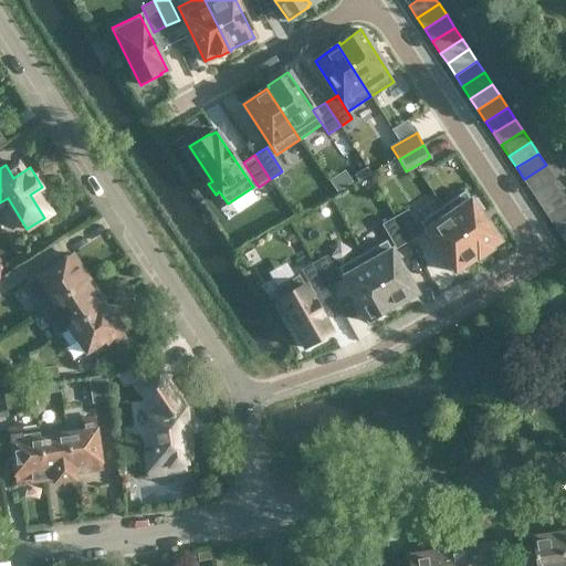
[(546,165),(524,179),(532,190),(553,177),(546,165)]
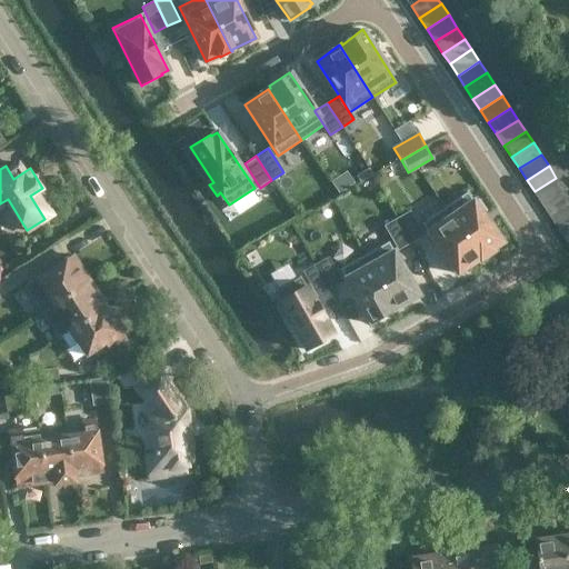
[(556,178),(535,191),(542,203),(563,189),(556,178)]
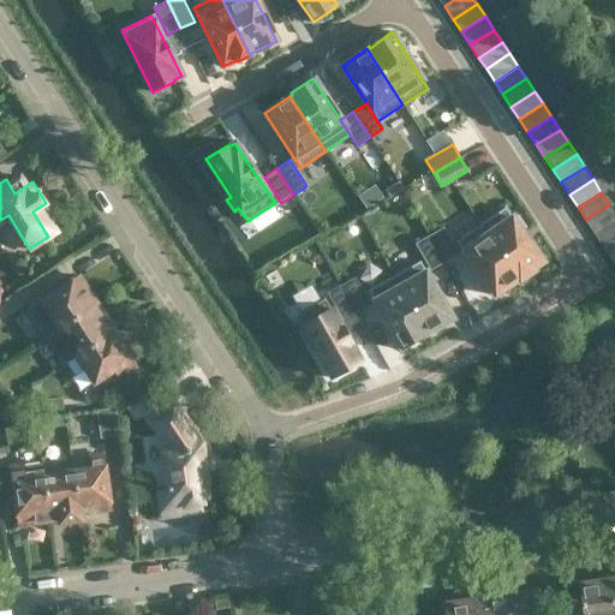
[(614,213),(609,204),(586,220),(593,232),(614,218),(614,213)]
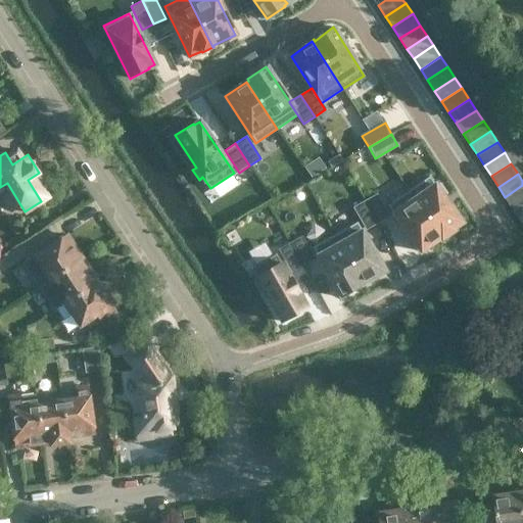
[(429,176),(409,191),(442,238),(454,230),(453,229),(462,222),(442,195),(446,193),(440,184),(436,186),(429,176)]
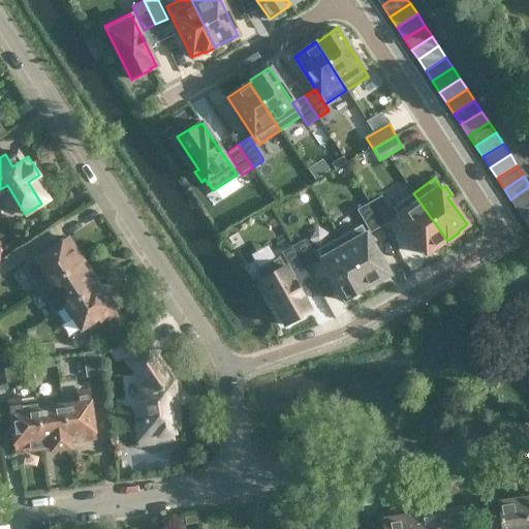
[(528,187),(510,199),(518,211),(528,203),(528,187)]
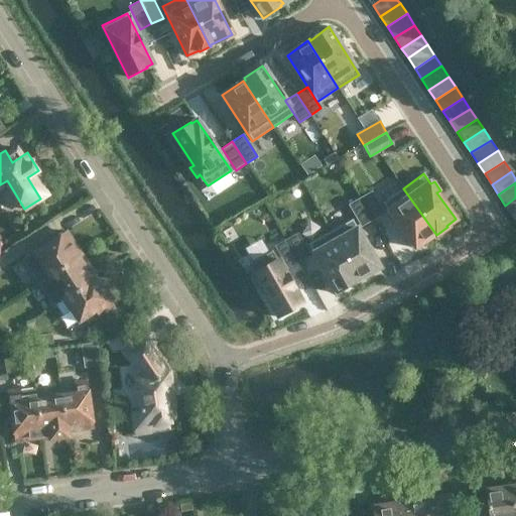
[(403,188),(383,203),(414,248),(434,234),(435,236),(436,235),(403,188)]
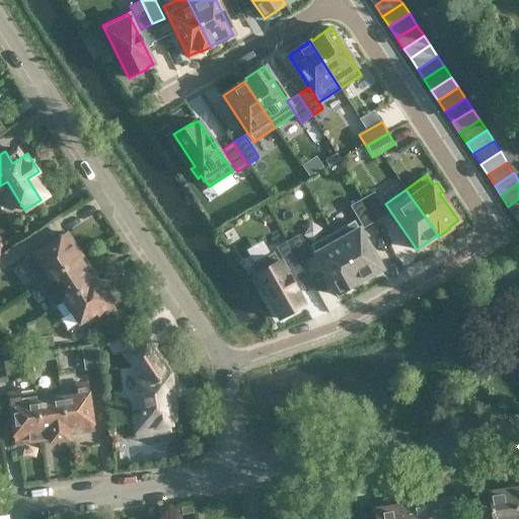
[(373,193),(362,199),(375,221),(386,215),(373,193)]
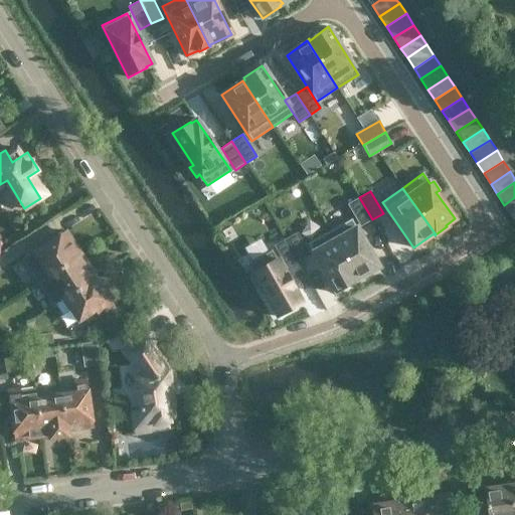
[(359,197),(348,203),(360,226),(372,219),(359,197)]
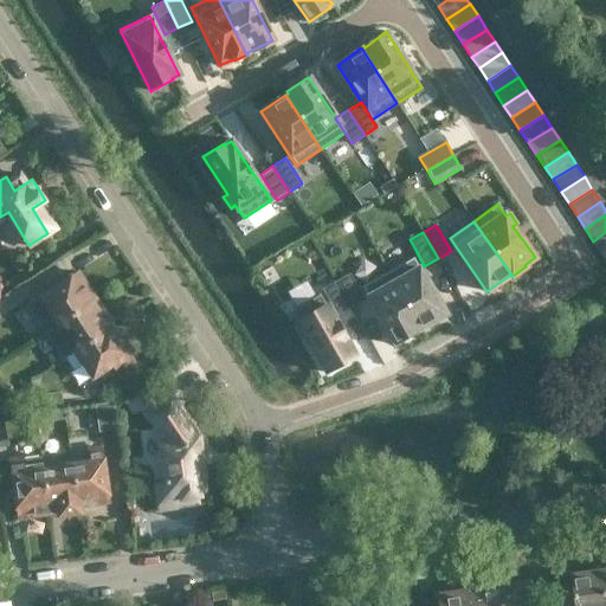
[(605,232),(593,242),(603,253),(605,251),(605,232)]
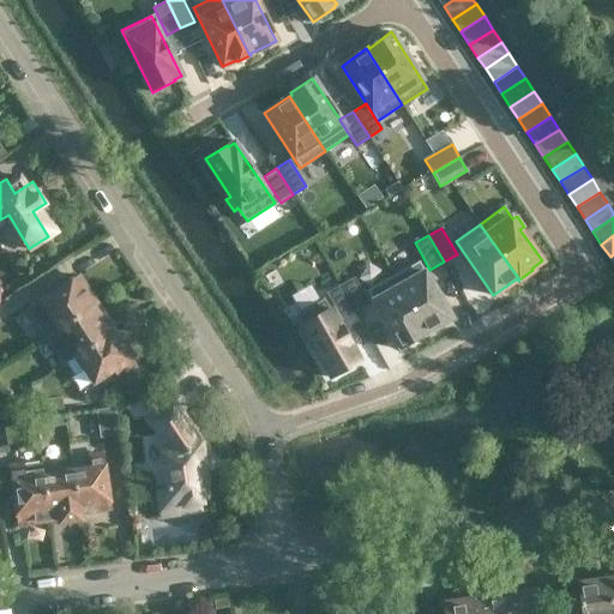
[(419,262),(393,276),(426,333),(451,318),(419,262)]
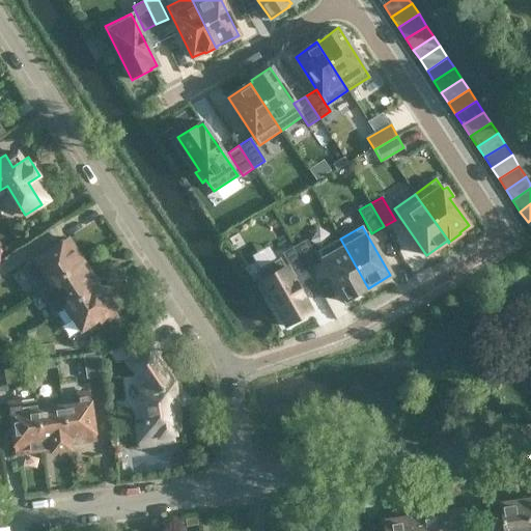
[(40,290),(84,261),(70,239),(25,267),(40,290)]
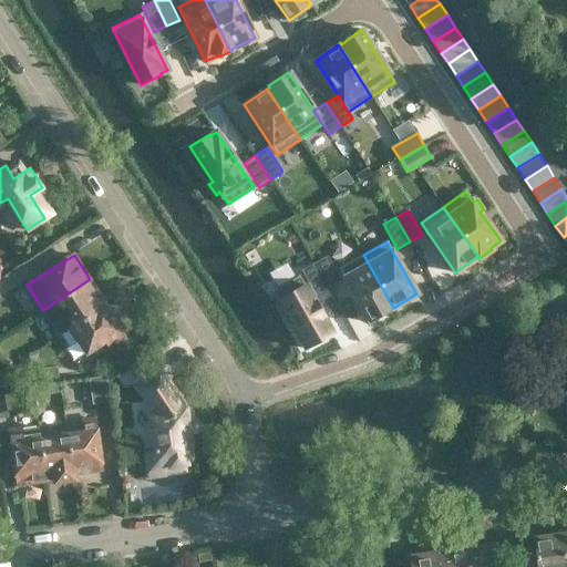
[(363,255),(339,268),(370,322),(391,310),(390,309),(393,308),(363,255)]
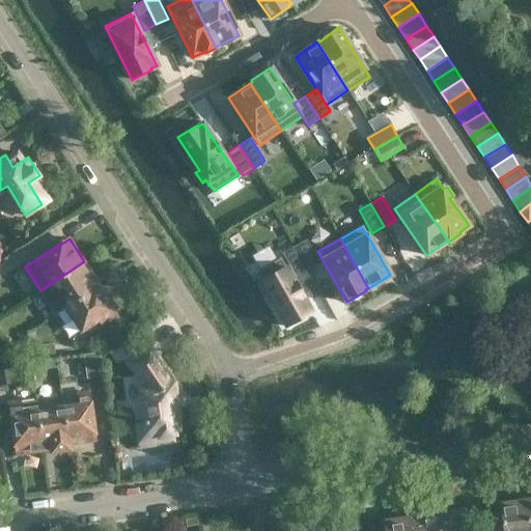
[(306,240),(295,246),(307,270),(318,262),(306,240)]
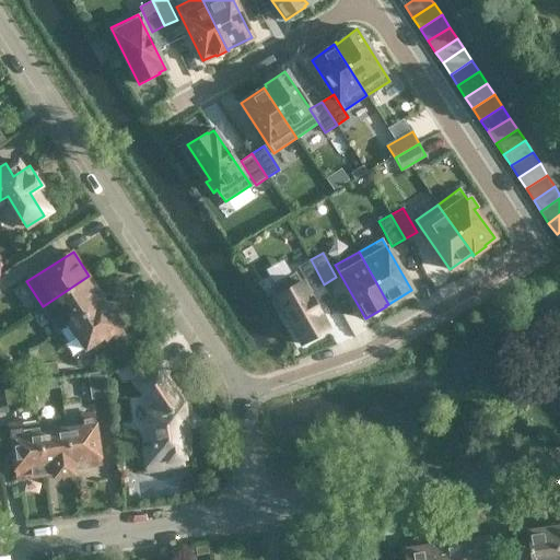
[(311,259),(299,267),(312,291),(324,284),(311,259)]
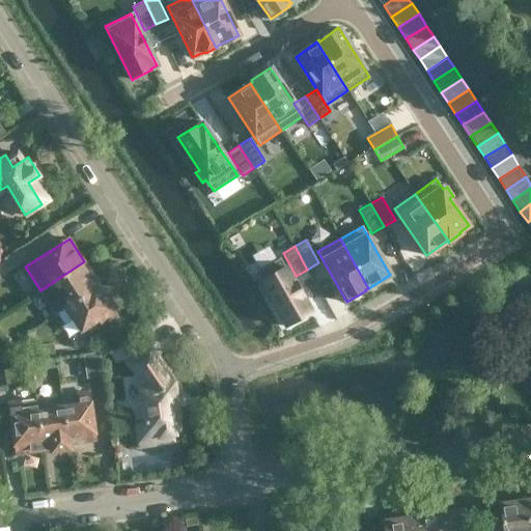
[(280,257),(255,272),(262,284),(258,286),(264,296),(268,294),(286,327),(311,312),(301,295),(302,295),(296,284),(280,257)]
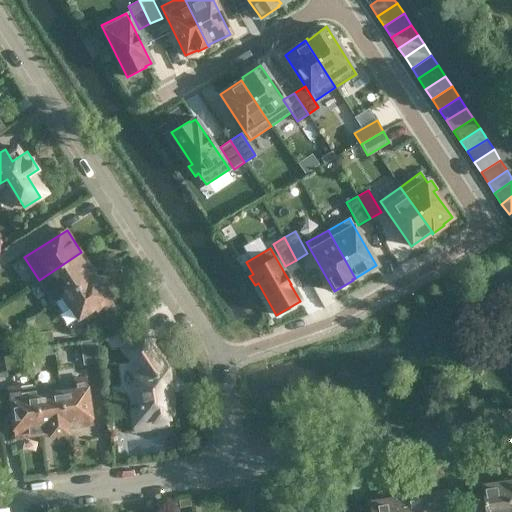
[(92,270),(81,252),(39,280),(54,303),(55,302),(63,297),(93,277),(90,271),(92,270)]
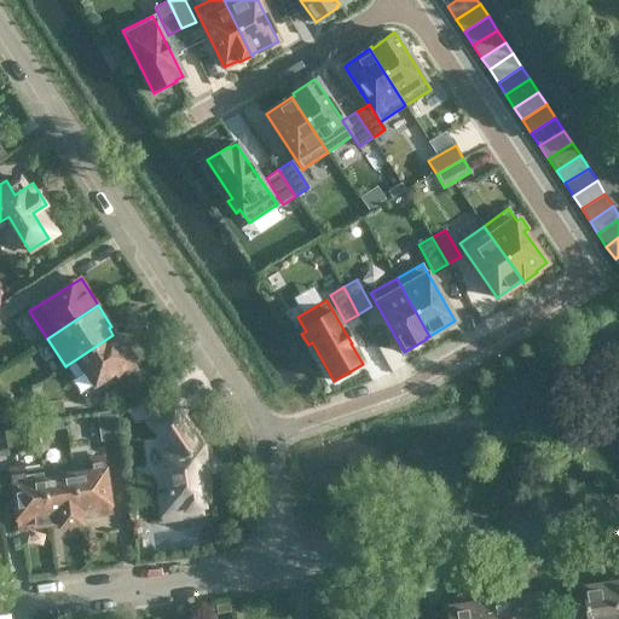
[(93,387),(131,364),(113,335),(76,359),(67,365),(75,379),(85,374),(93,387)]
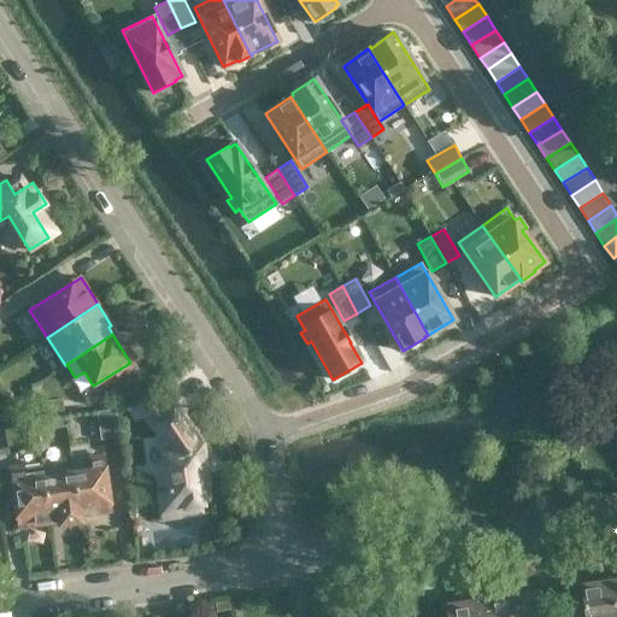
[(172,401),(147,417),(159,436),(163,492),(156,492),(156,498),(154,498),(152,500),(151,503),(151,504),(151,507),(151,509),(153,512),(154,512),(159,513),(183,510),(184,515),(201,511),(200,500),(205,499),(203,487),(206,487),(201,450),(198,442),(172,401)]
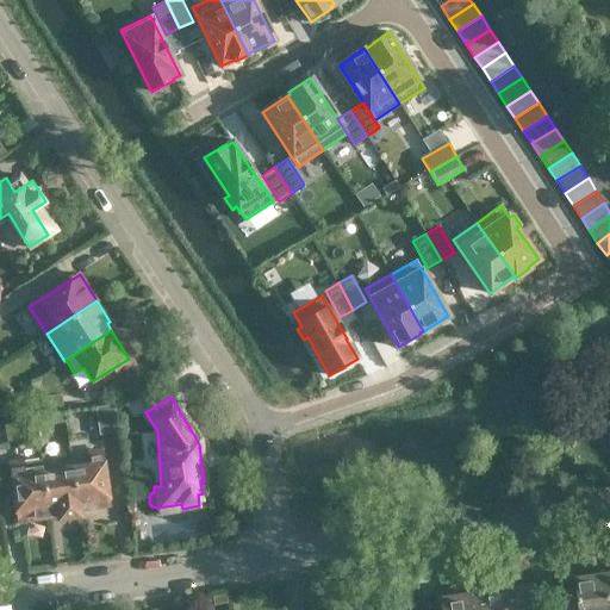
[(100,435),(118,433),(114,404),(97,406),(100,435)]
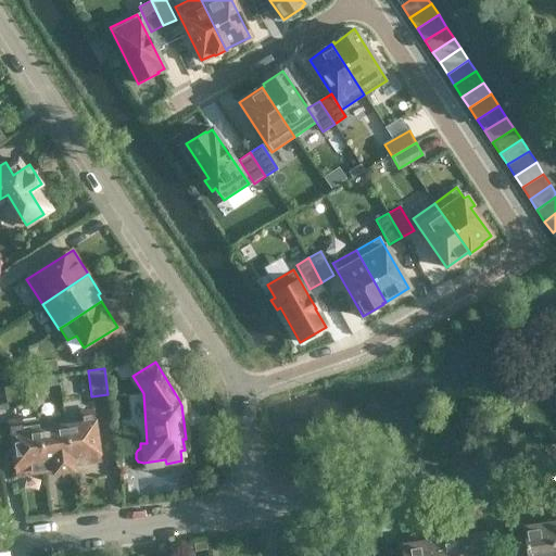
[(46,379),(32,380),(34,399),(48,396),(46,379)]
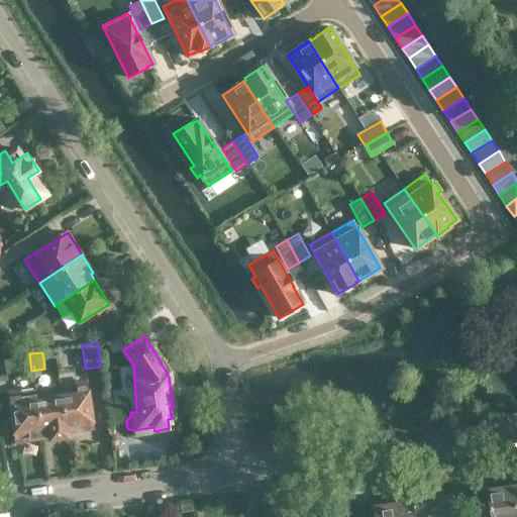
[(60,391),(65,431),(91,427),(85,381),(73,383),(74,389),(60,391)]
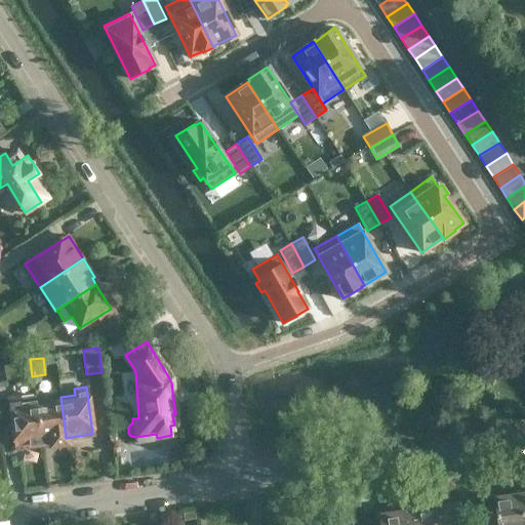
[(40,441),(35,400),(19,402),(18,396),(7,398),(14,449),(40,446),(39,441),(40,441)]
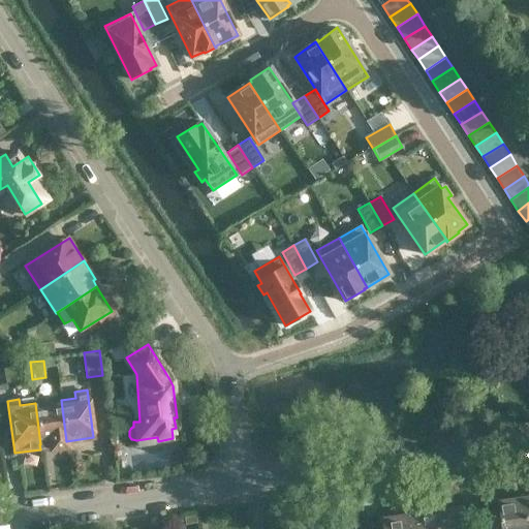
[(67,445),(66,441),(61,400),(35,403),(40,444),(50,443),(50,447),(67,445)]
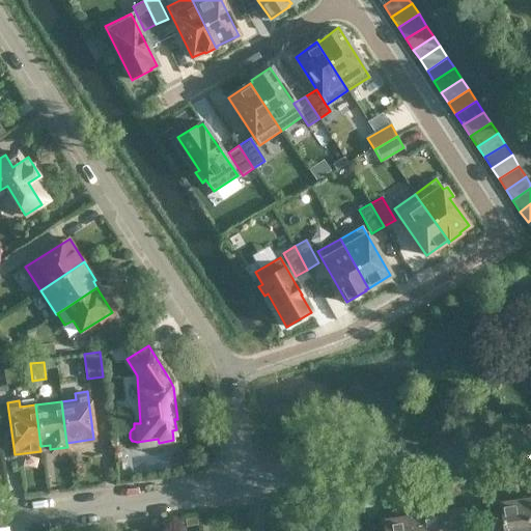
[(530,530),(530,525),(528,500),(505,503),(507,520),(497,521),(498,530),(530,530)]
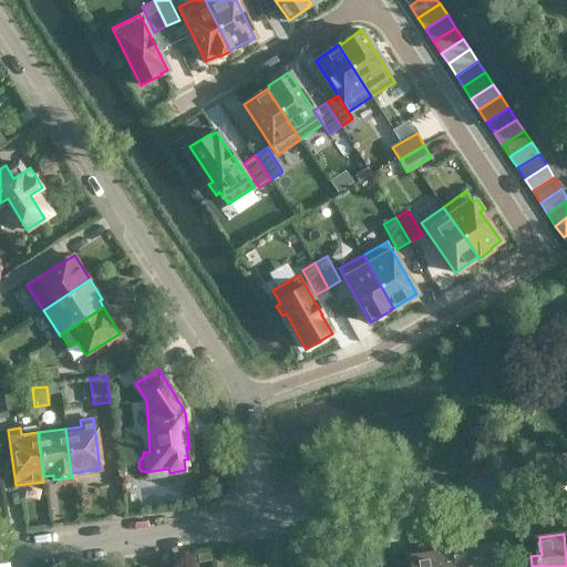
[(503,566),(500,542),(468,546),(471,566),(503,566)]
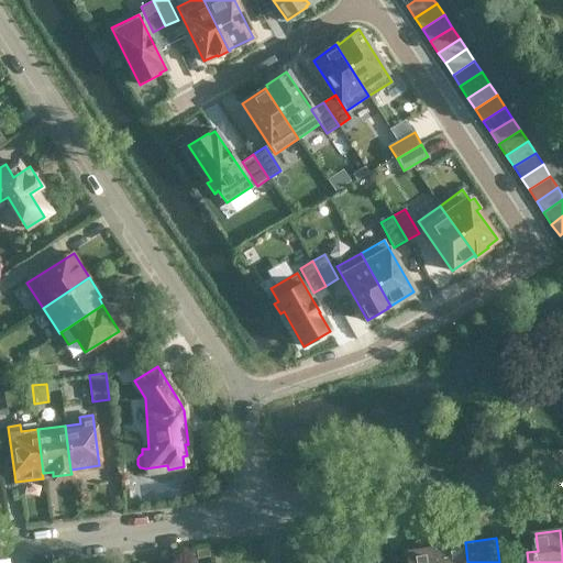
[(467,562),(465,542),(439,547),(440,562),(467,562)]
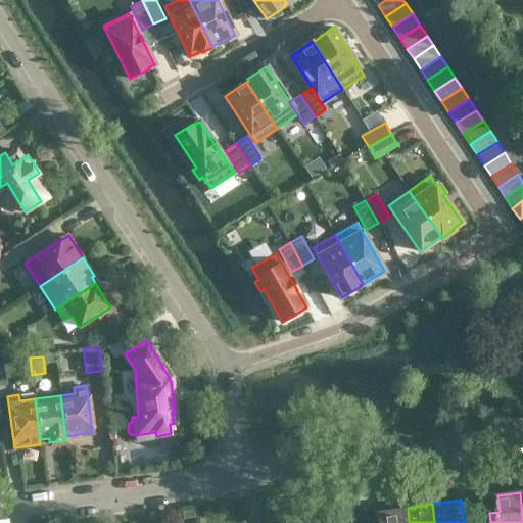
[(409,522),(408,508),(383,511),(384,522),(409,522)]
